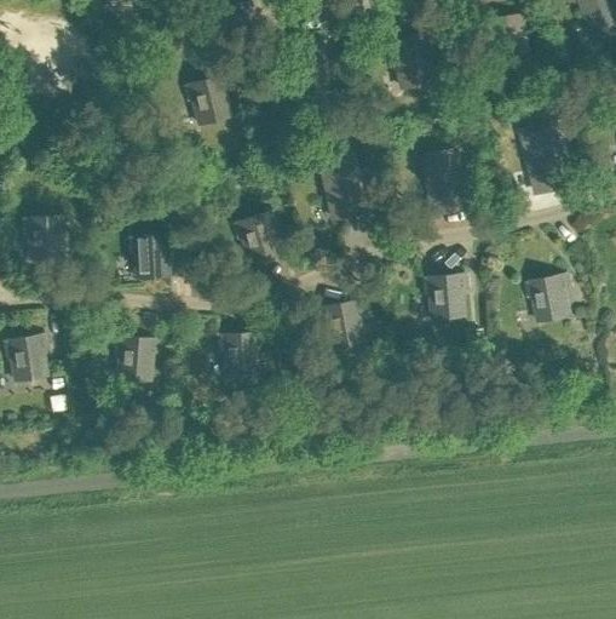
[(608,36),(608,38),(615,34),(615,0),(583,0),(589,12),(591,12),(602,39),(608,36)]
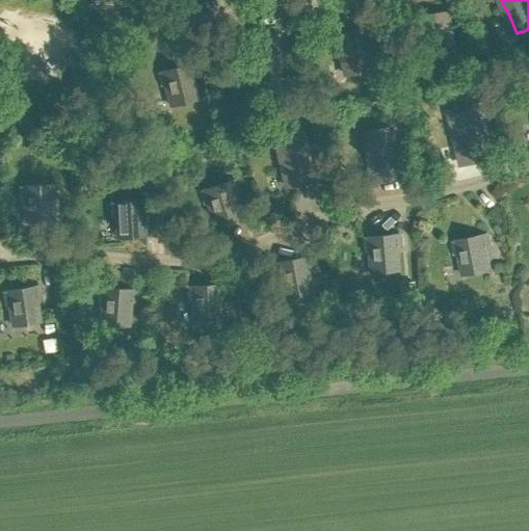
[(451,11),(425,16),(427,32),(431,56),(437,56),(457,53),(451,11)]
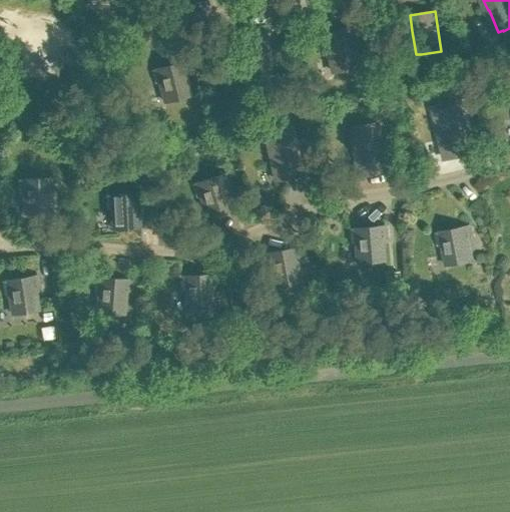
[(354,27),(328,32),(331,47),(335,71),(340,70),(340,71),(360,67),(354,27)]
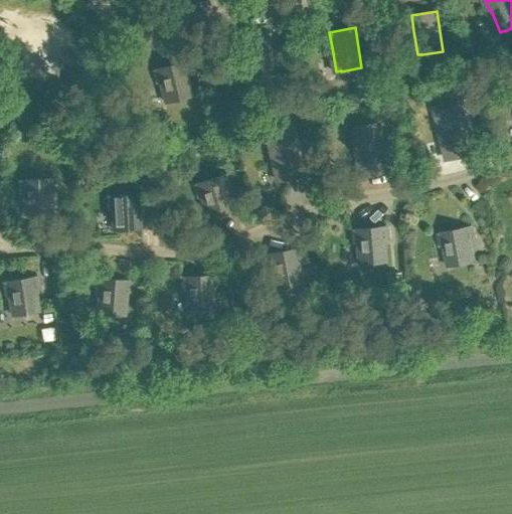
[(271,33),(244,34),(245,50),(247,74),(252,74),(273,73),(271,33)]
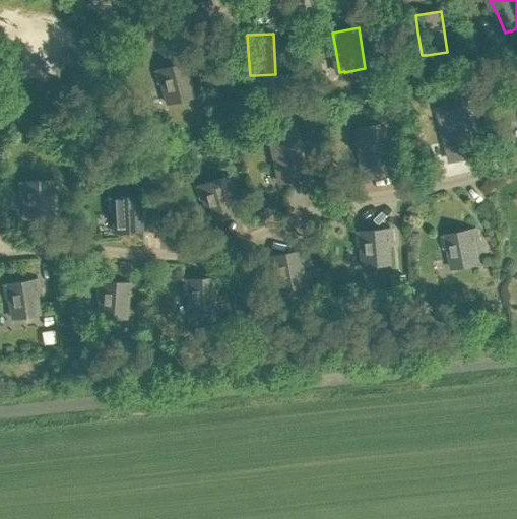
[(155,70),(155,71),(159,84),(164,82),(166,88),(170,103),(176,101),(195,96),(189,73),(194,72),(191,61),(155,70)]
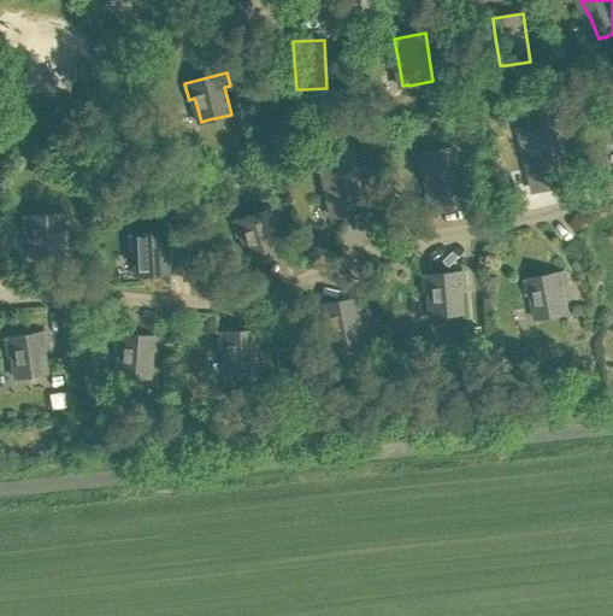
[(536,192),(542,191),(566,186),(555,127),(525,133),(531,168),(536,192)]
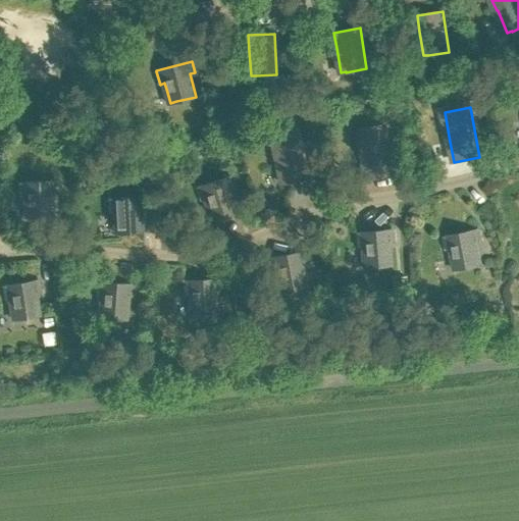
[(385,124),(359,128),(363,158),(366,177),(371,177),(392,175),(385,124)]
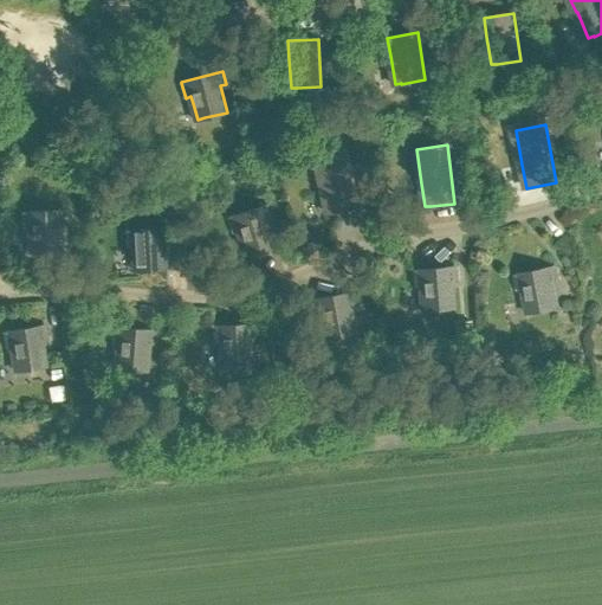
[(316,154),(323,190),(324,190),(329,212),(335,211),(358,206),(345,148),(316,154)]
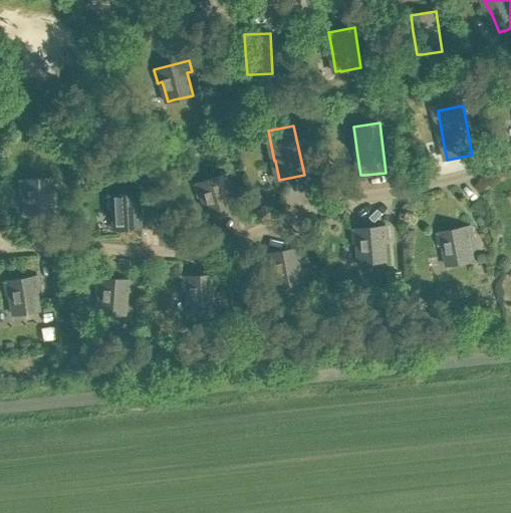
[(195,184),(195,185),(199,197),(204,196),(205,201),(210,215),(216,213),(235,208),(228,186),(232,184),(229,174),(195,184)]
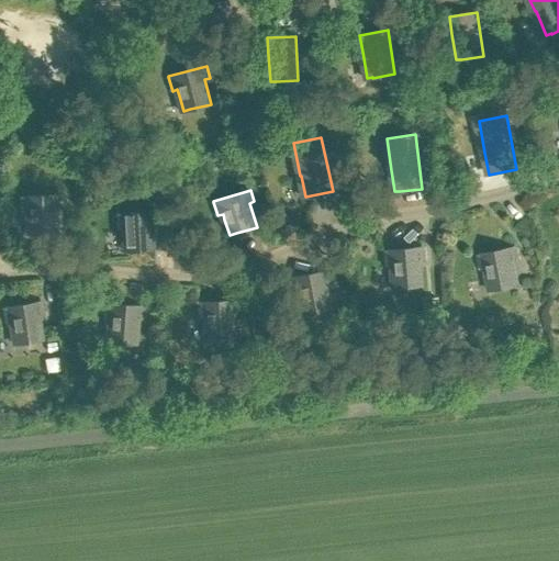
[(22,195),(22,198),(23,198),(23,211),(29,211),(29,217),(30,217),(30,233),(37,233),(58,232),(57,206),(63,206),(62,194),(22,195)]
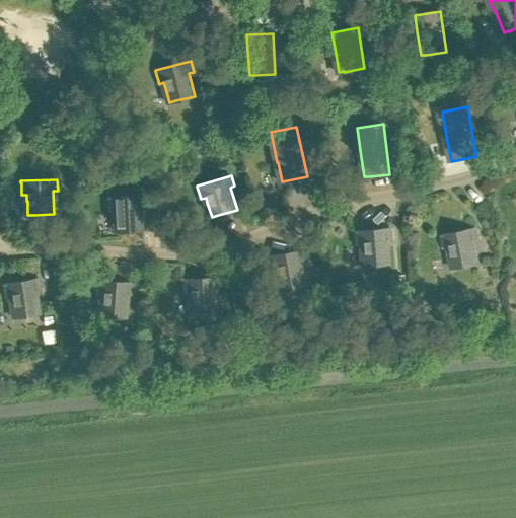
[(143,229),(142,207),(147,206),(146,195),(109,197),(109,198),(111,211),(116,211),(116,217),(117,231),(124,230),(124,231),(143,229)]
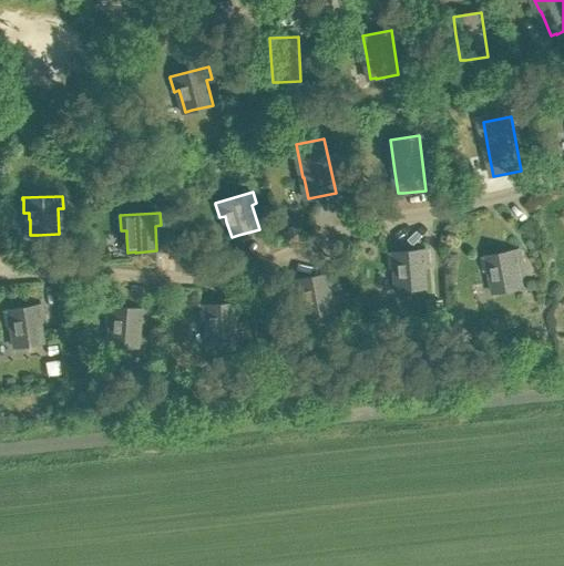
[(389,253),(389,254),(390,268),(396,267),(397,274),(398,289),(406,289),(427,287),(424,261),(430,261),(429,249),(389,253)]
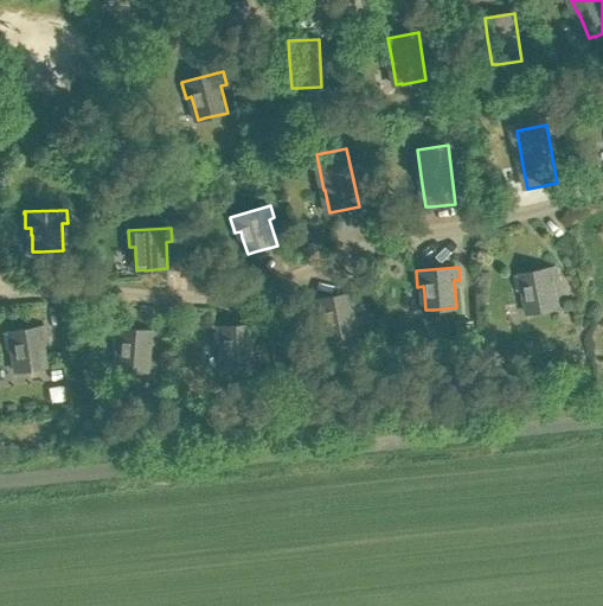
[(559,267),(518,275),(518,276),(520,291),(526,289),(527,297),(531,313),(539,312),(562,307),(556,281),(562,280),(559,267)]
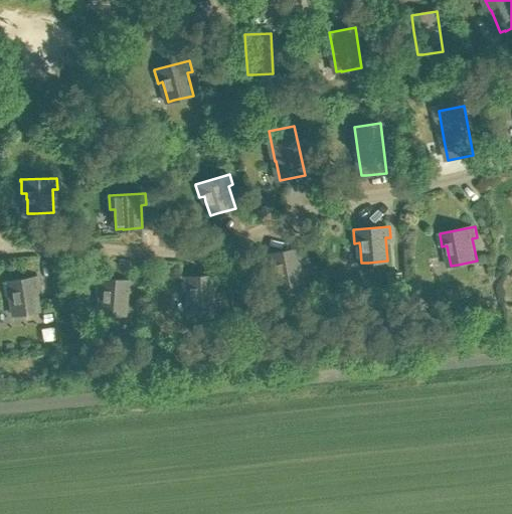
[(299,260),(304,259),(302,247),(266,254),(267,255),(269,268),(274,267),(275,273),(278,287),(285,286),(304,282),(299,260)]
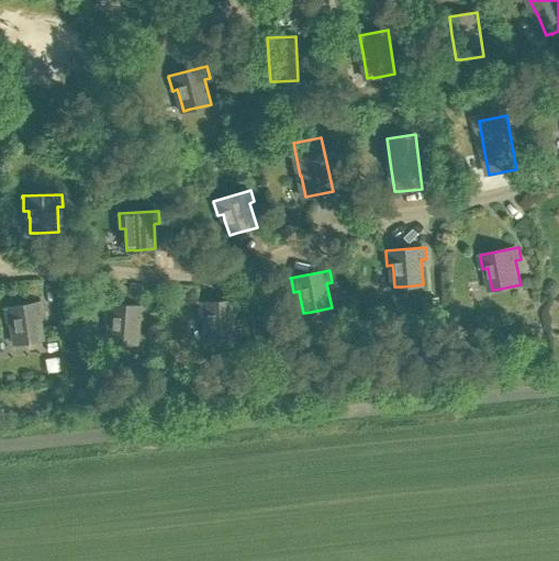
[(426,298),(427,311),(440,310),(438,296),(426,298)]
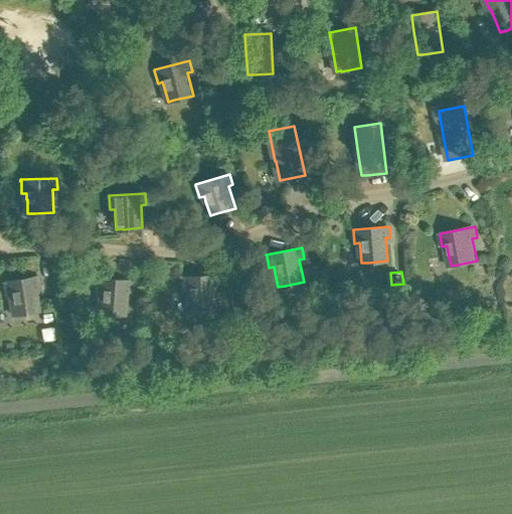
[(219,275),(183,277),(183,278),(184,291),(188,291),(189,297),(190,311),(197,310),(197,311),(216,309),(215,287),(219,286),(219,275)]
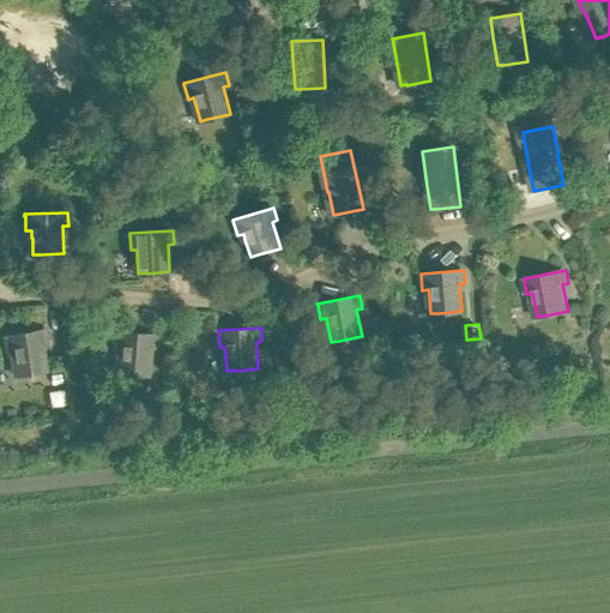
[(48,329),(6,336),(6,337),(8,353),(13,352),(14,359),(16,359),(18,376),(25,374),(48,371),(44,343),(50,343),(48,329)]
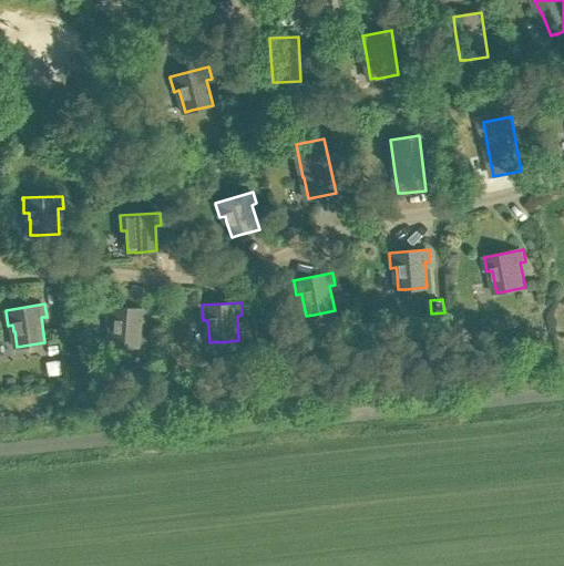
[(108,306),(108,307),(106,321),(112,321),(112,328),(111,343),(119,345),(140,347),(142,321),(146,321),(147,309),(108,306)]
